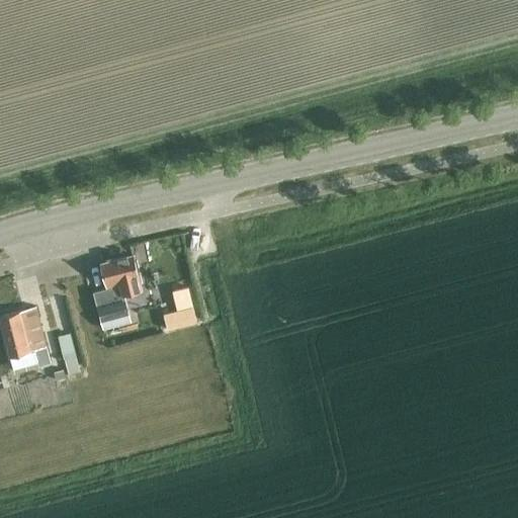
[(133,253),(101,261),(108,286),(93,290),(103,327),(132,320),(124,291),(142,287),(133,253)]
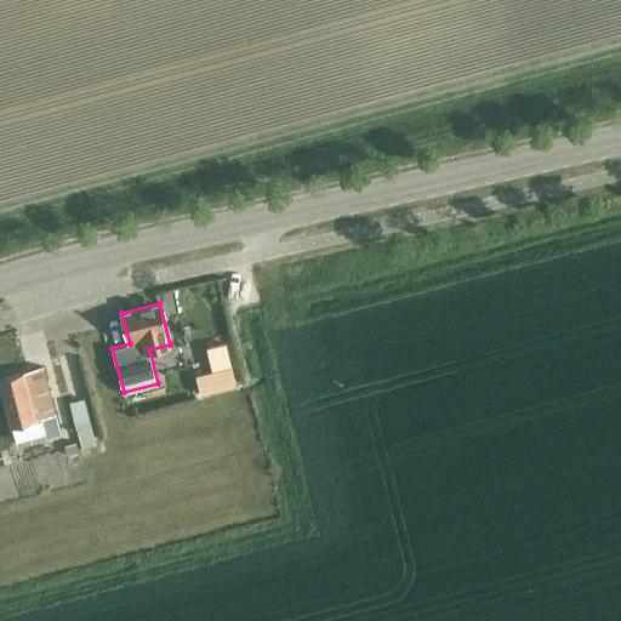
[(64,382),(78,380),(72,343),(58,345),(64,382)]
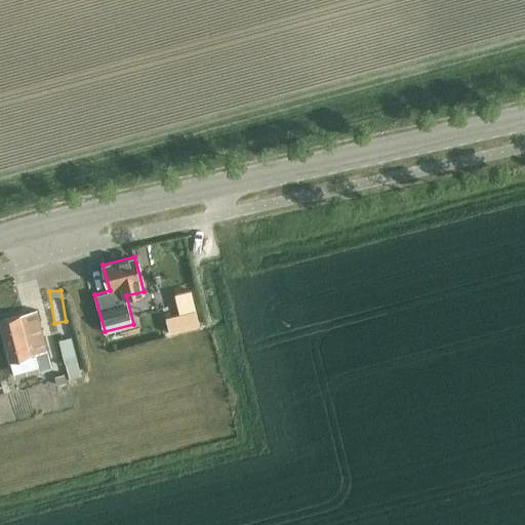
[(51,366),(37,310),(0,318),(0,321),(13,373),(38,367),(38,369),(51,366)]
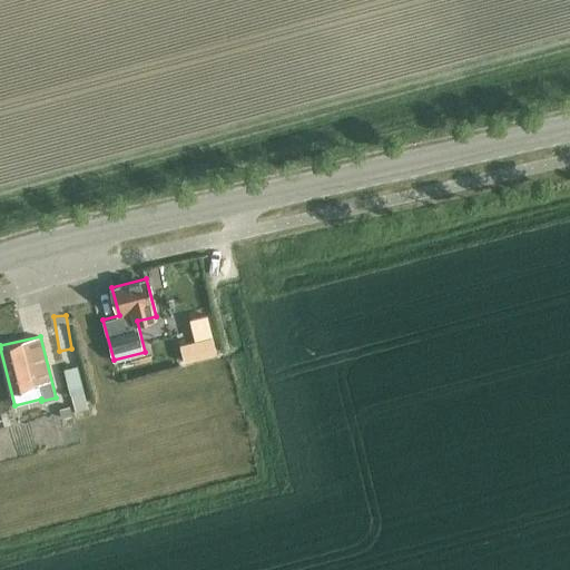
[(77,365),(65,369),(71,393),(84,390),(77,365)]
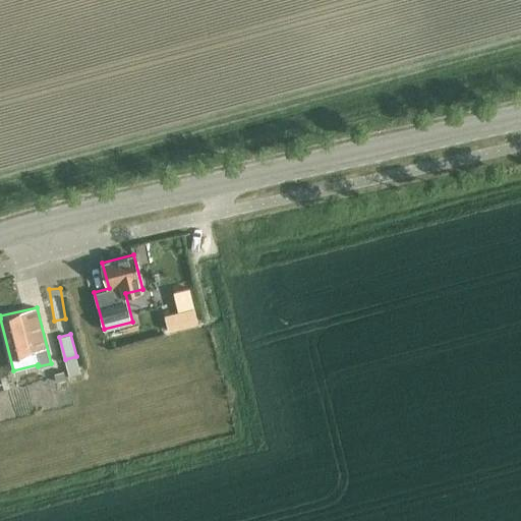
[(76,356),(65,359),(69,375),(80,372),(76,357),(76,356)]
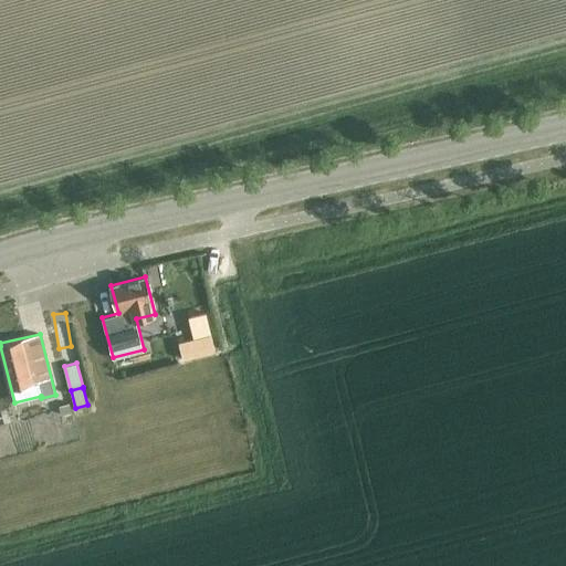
[(62,415),(72,411),(69,402),(60,406),(62,415)]
